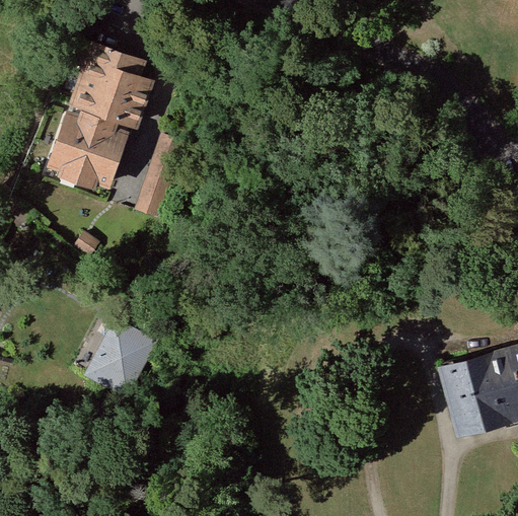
[(137,130),(153,81),(141,76),(147,61),(90,42),(69,105),(80,109),(135,129),(137,130)]
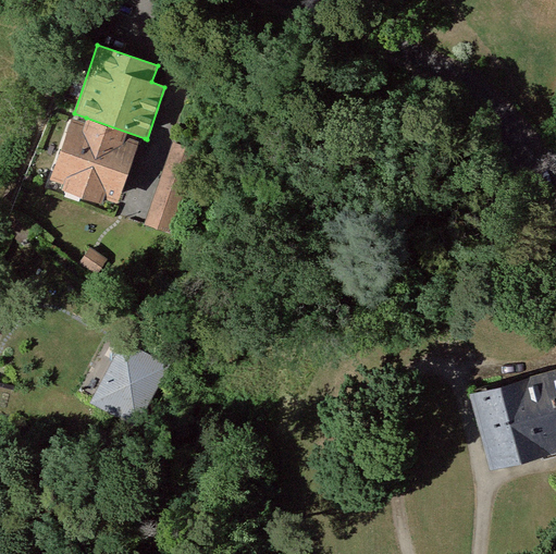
[(145,138),(86,118),(85,124),(72,119),(50,179),(63,183),(62,188),(101,202),(103,198),(116,202),(136,147),(141,149),(145,138)]
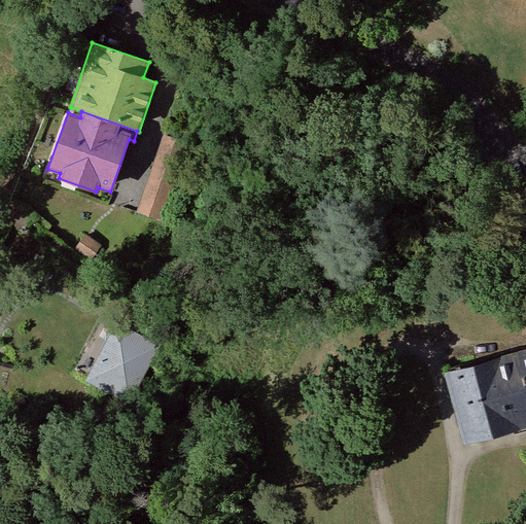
[(189,144),(166,136),(138,214),(162,222),(189,144)]
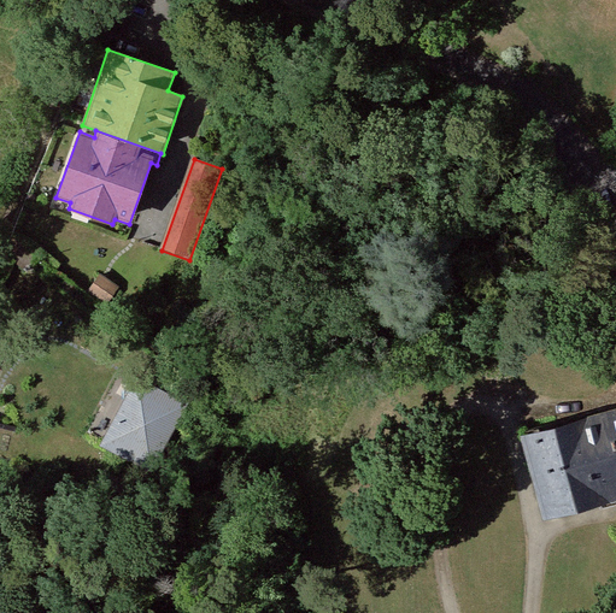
[(118,290),(98,277),(86,295),(106,308),(118,290)]
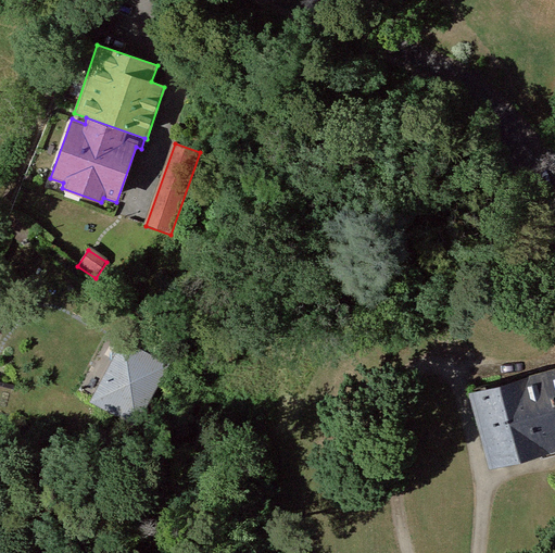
[(169,365),(123,341),(90,402),(137,427),(169,365)]
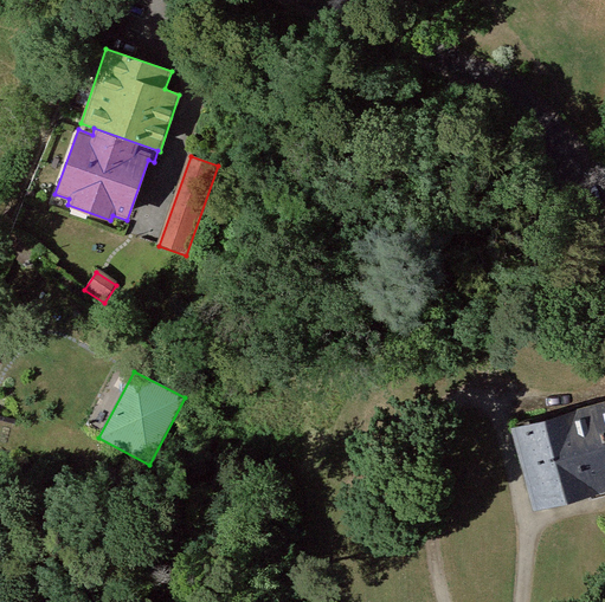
[(604,401),(515,427),(539,512),(604,493),(604,401)]
